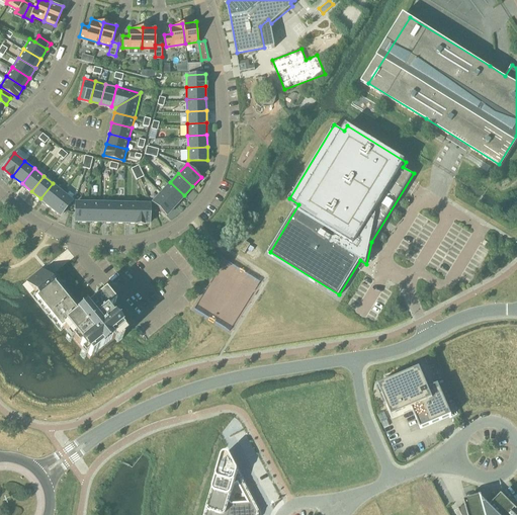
[(170,182),(162,191),(176,204),(184,195),(170,182)]
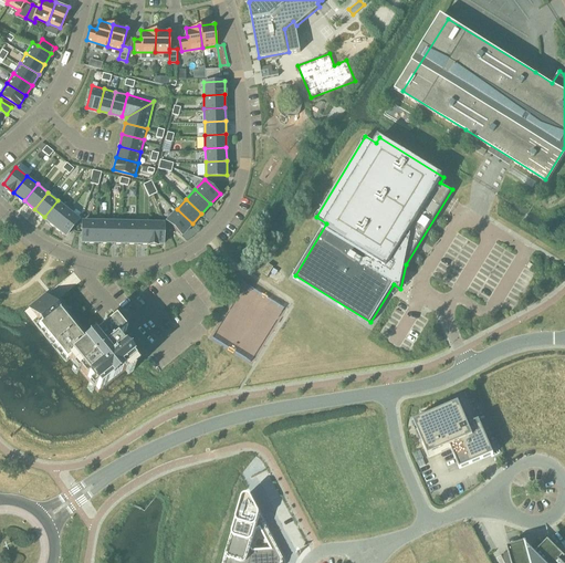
[(69,209),(58,200),(44,217),(55,226),(69,209)]
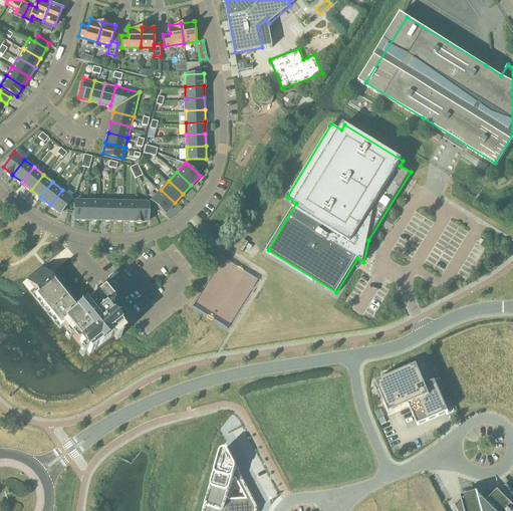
[(71,198),(62,190),(50,205),(60,213),(71,198)]
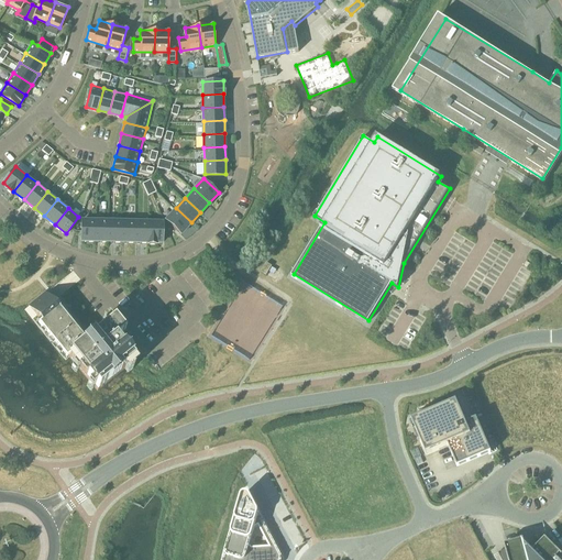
[(176,208),(166,218),(182,232),(191,222),(176,208)]
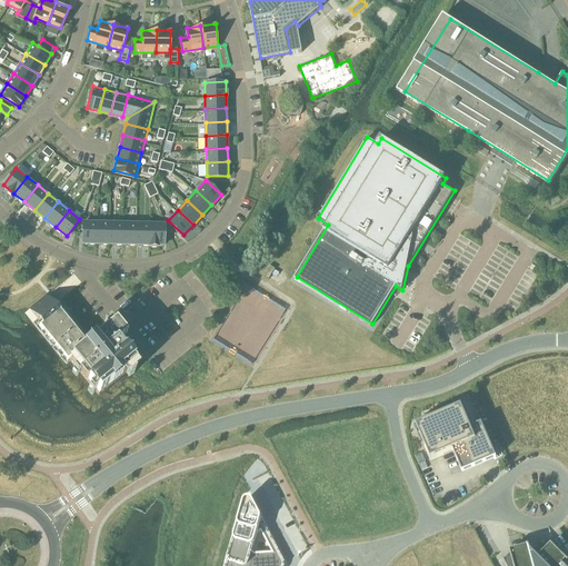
[(31,227),(52,239),(57,230),(37,218),(31,227)]
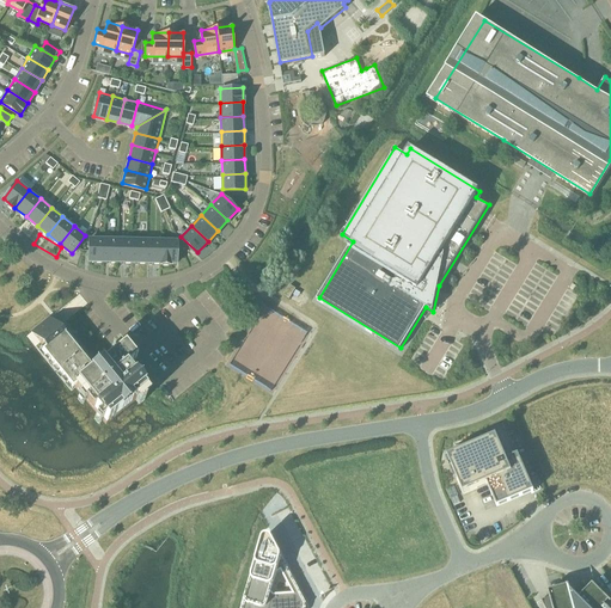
[(104,238),(90,237),(90,259),(104,260),(104,238)]
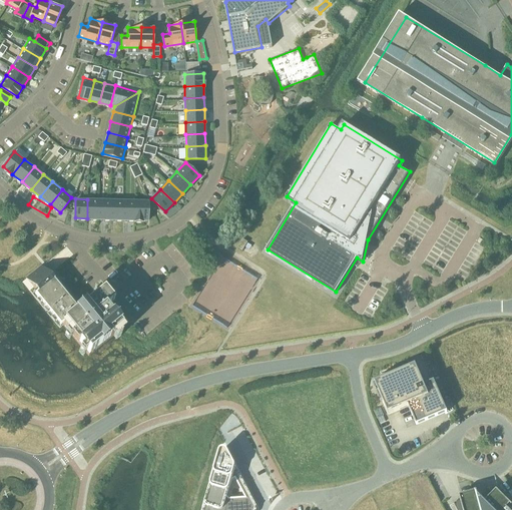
[(99,199),(87,199),(87,218),(99,218),(99,199)]
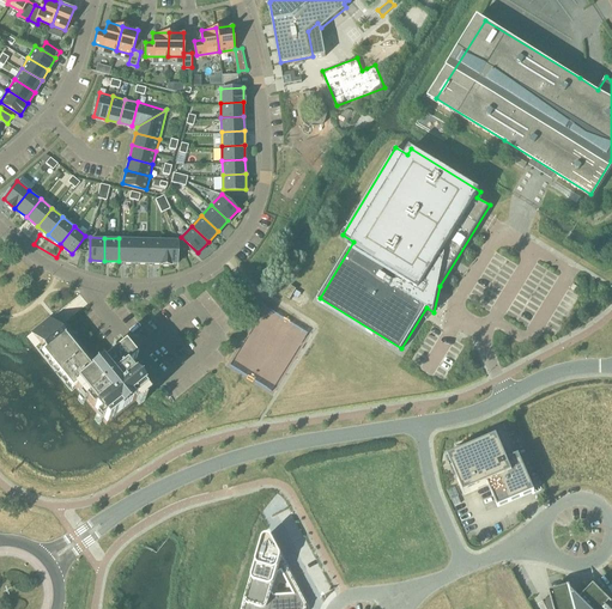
[(133,238),(119,238),(119,261),(133,261),(133,238)]
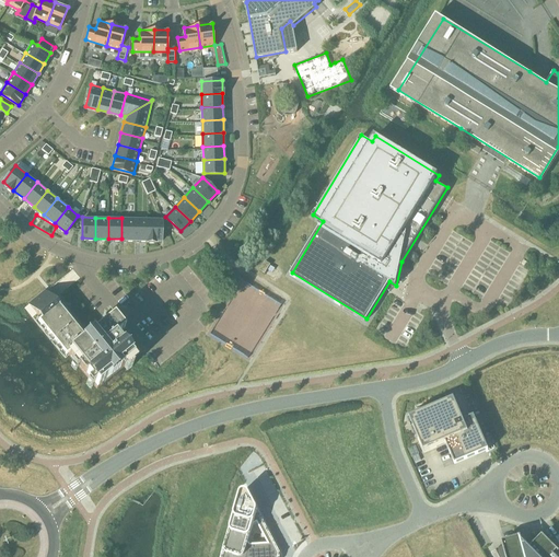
[(135,219),(121,218),(121,239),(135,240),(135,219)]
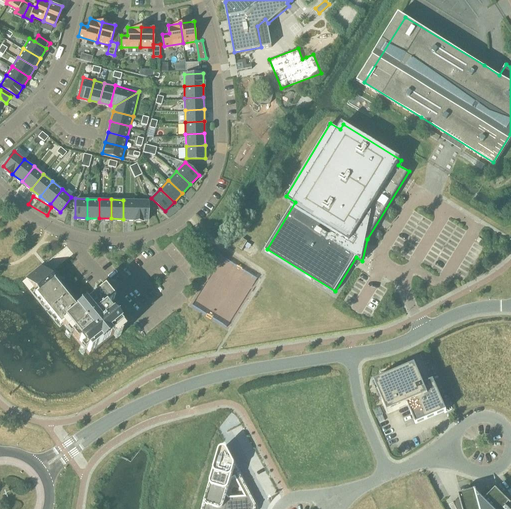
[(135,200),(123,200),(123,219),(135,219),(135,200)]
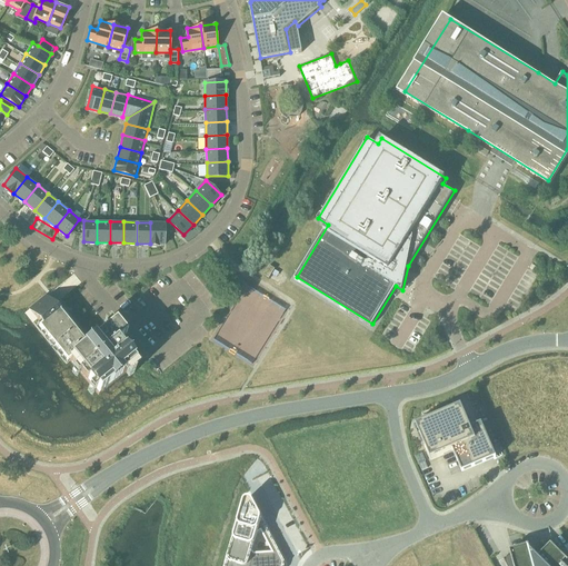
[(165,222),(150,222),(150,244),(163,244),(165,222)]
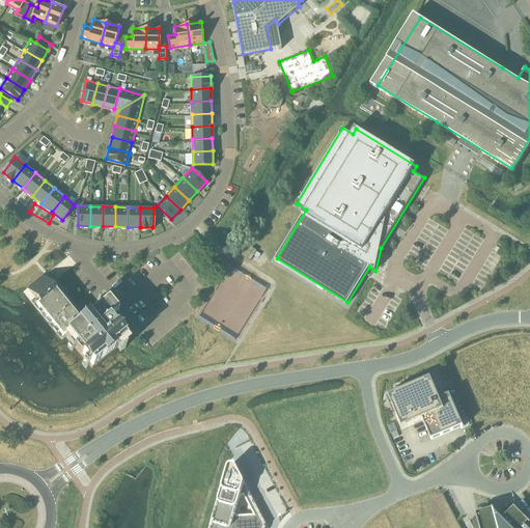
[(252,257),(257,249),(252,246),(247,254),(252,257)]
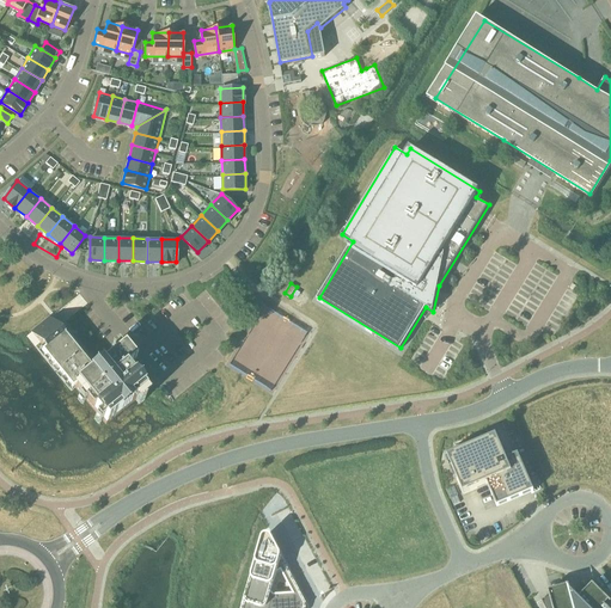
[(194,293),(195,301),(224,298),(222,289),(194,293)]
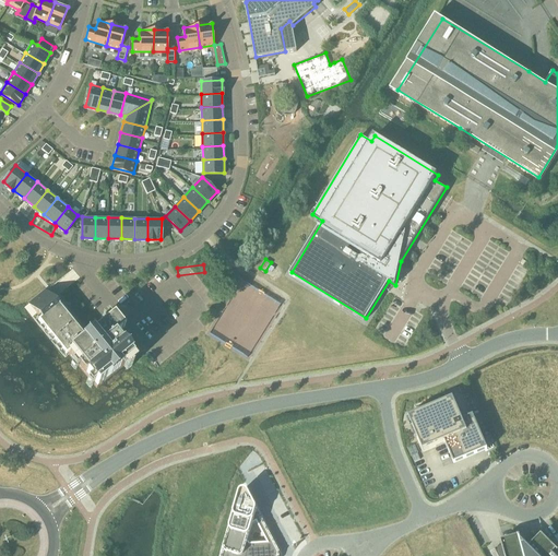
[(242,279),(214,330),(253,351),(281,299),(242,279)]
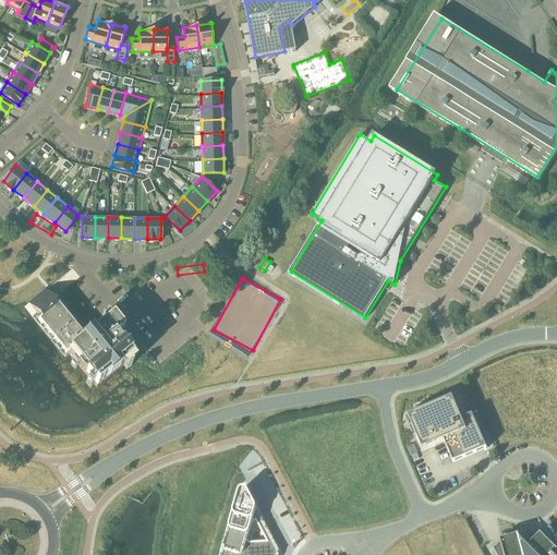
[(57,288),(52,282),(48,286),(29,301),(97,385),(132,356),(114,334),(123,326),(113,314),(105,321),(95,328),(93,330),(57,288)]
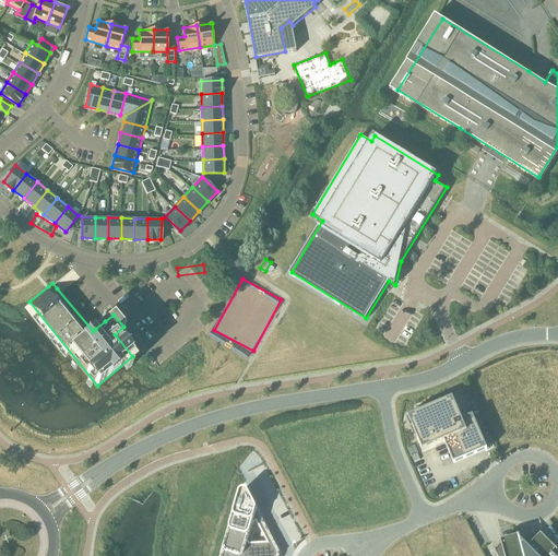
[(419,413),(412,417),(426,448),(444,440),(454,463),(488,448),(474,415),(463,420),(453,397),(419,412),(419,413)]
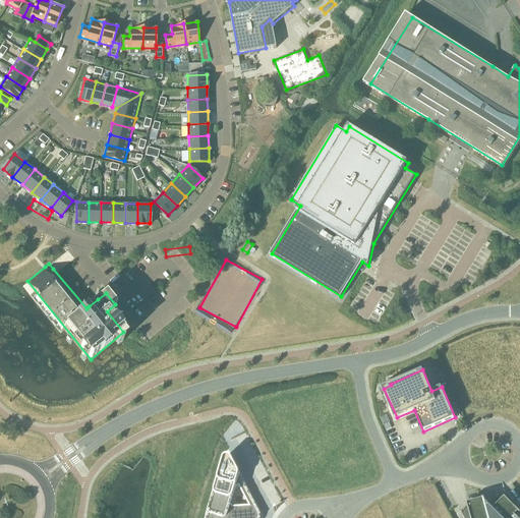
[(388,412),(382,415),(387,427),(392,425),(390,420),(391,419),(388,412)]
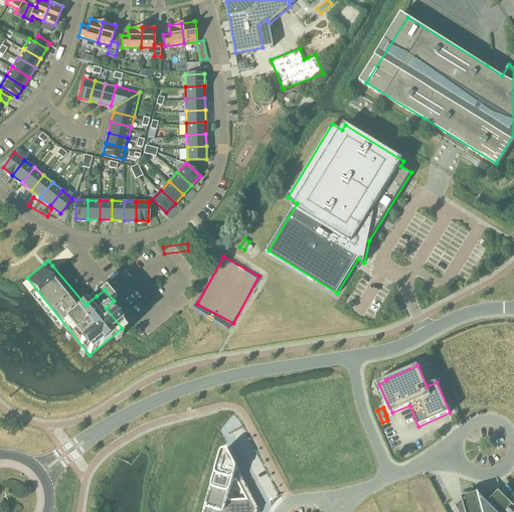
[(467,439),(461,447),(467,452),(474,444),(467,439)]
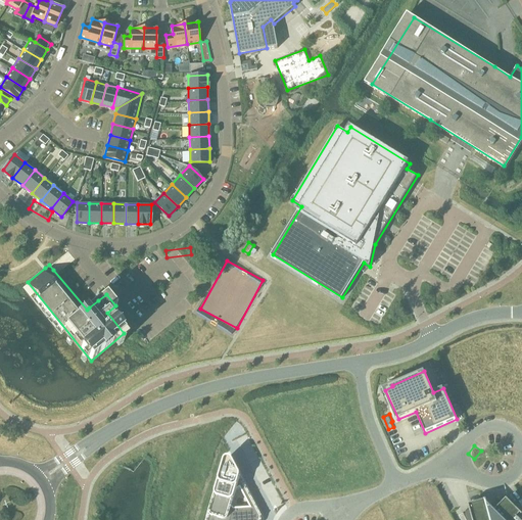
[(207,519),(261,519),(262,517),(262,516),(262,515),(262,514),(258,507),(257,506),(251,506),(234,507),(232,504),(237,487),(240,485),(245,483),(233,460),(231,458),(229,458),(226,459),(225,461),(208,517),(207,519)]
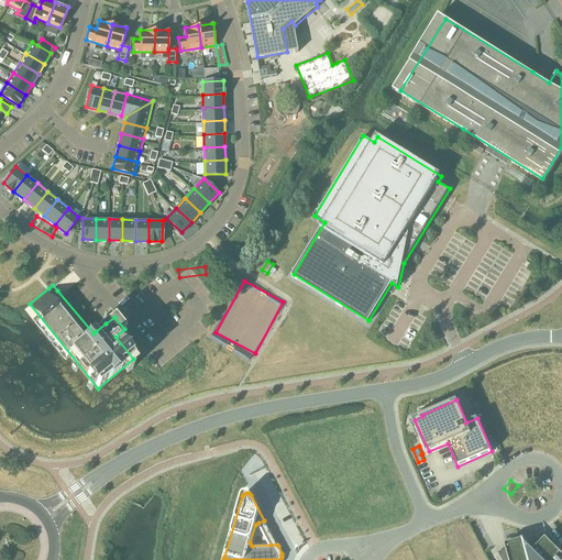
[(553,529),(561,522),(561,517),(559,514),(549,524),(553,529)]
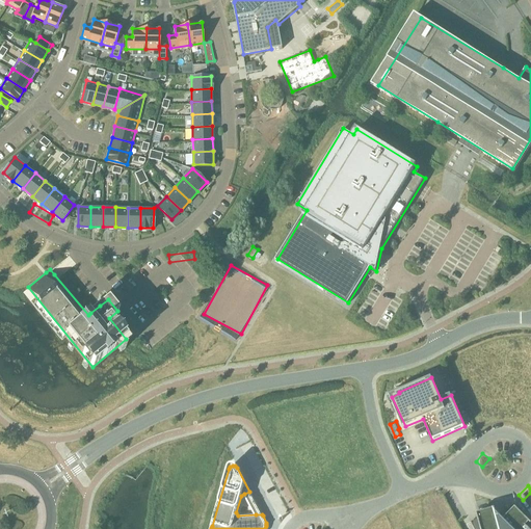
[(455,517),(451,505),(446,507),(451,519),(455,517)]
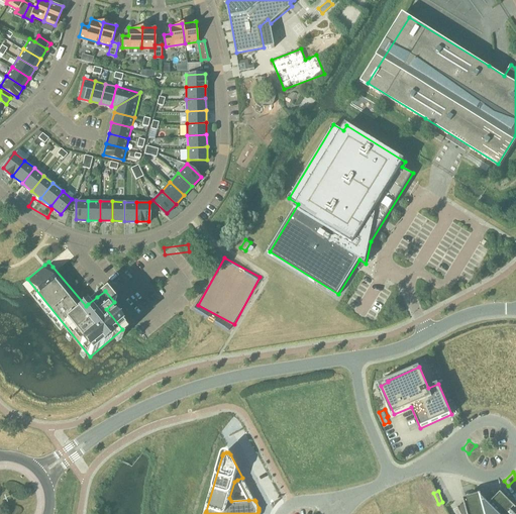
[(465,504),(459,507),(462,513),(514,513),(511,510),(515,507),(501,492),(490,504),(484,499),(481,493),(463,498),(465,504)]
